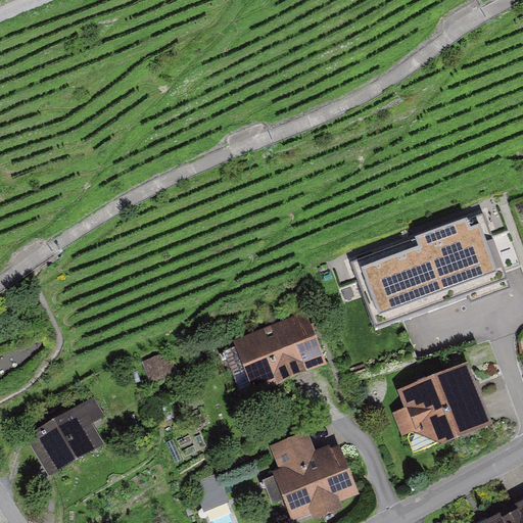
[(512,277),(485,209),(349,262),(376,329),(443,302),(452,326),(510,304),(501,282),(512,277)]
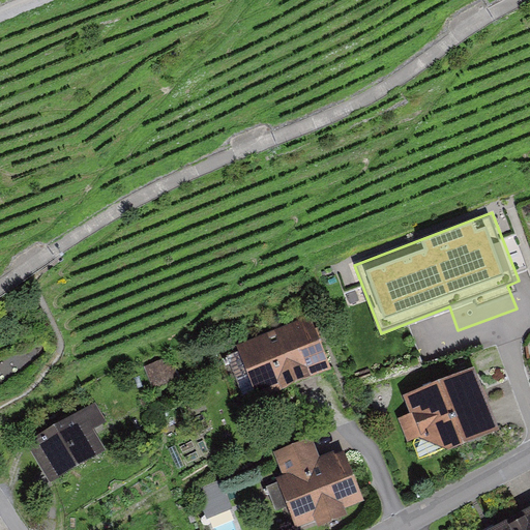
[(333,364),(312,318),(236,354),(259,401),(333,364)]
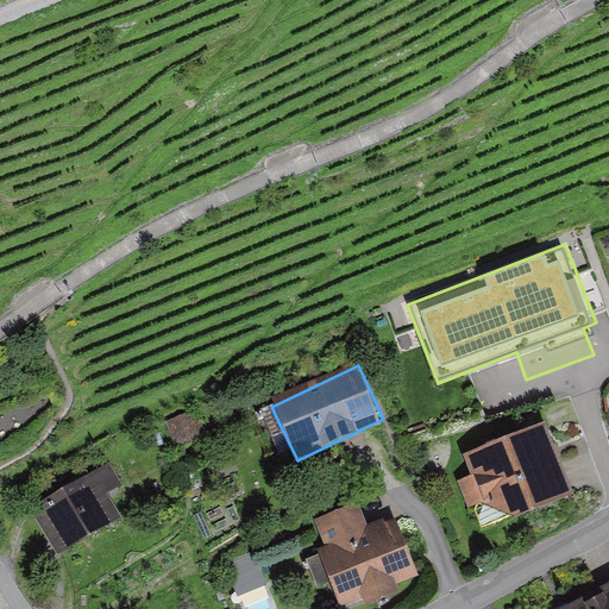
[(567,477),(539,422),(453,466),(482,521),(567,477)]
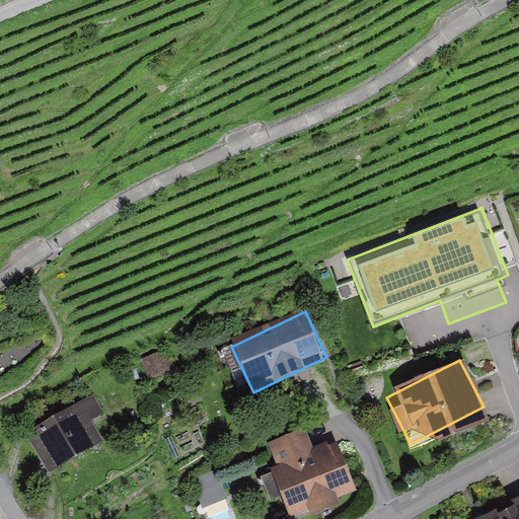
[(104,440),(85,404),(39,429),(58,465),(104,440)]
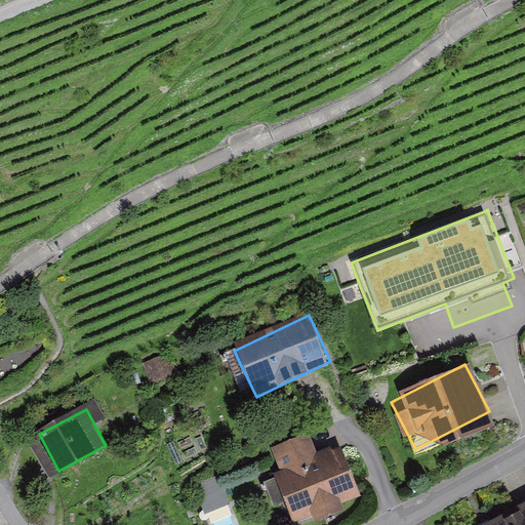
[(307,524),(360,497),(332,445),(321,451),(312,433),(275,451),(286,474),(271,482),(292,524),(307,524)]
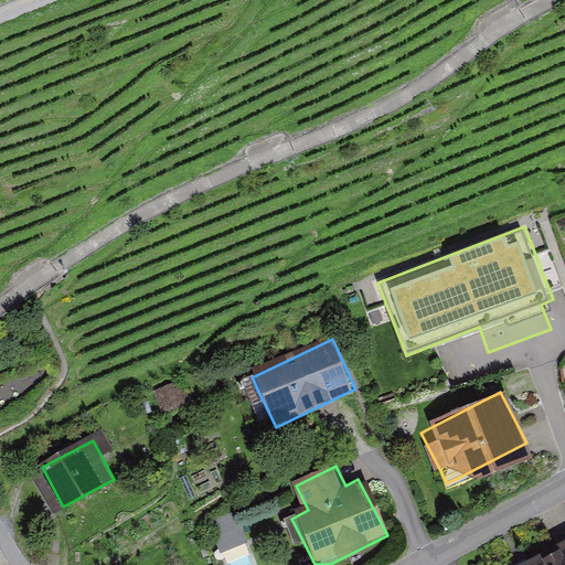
[(564,564),(564,551),(537,564),(564,564)]
